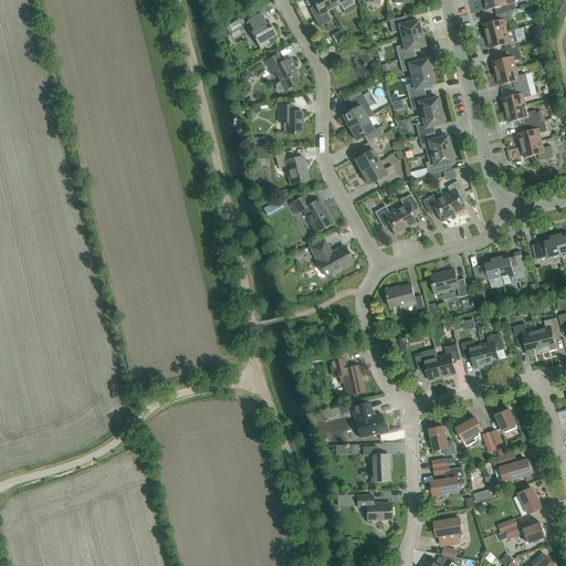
[(325,12),(333,9),(327,0),(311,0),(315,6),(308,9),(318,28),(331,21),(325,12)]
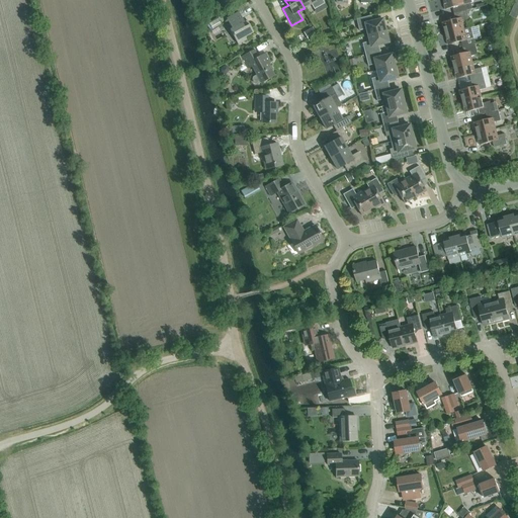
[(299,0),(305,8),(311,4),(314,9),(324,4),(322,0),(299,0)]
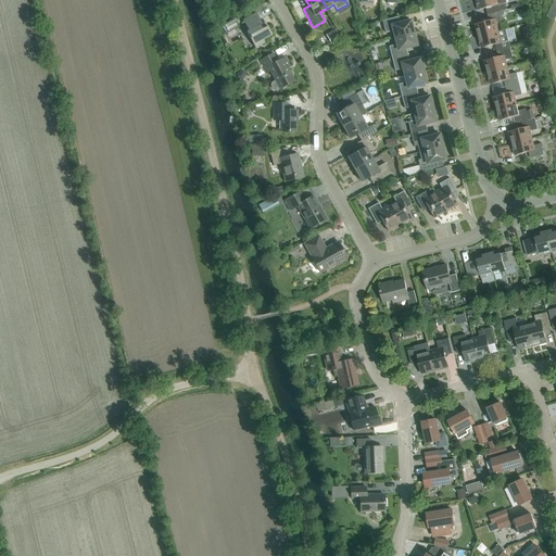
[(501,11),(501,12),(507,10),(506,3),(507,3),(506,0),(476,0),(478,10),(492,7),(494,13),(501,11)]
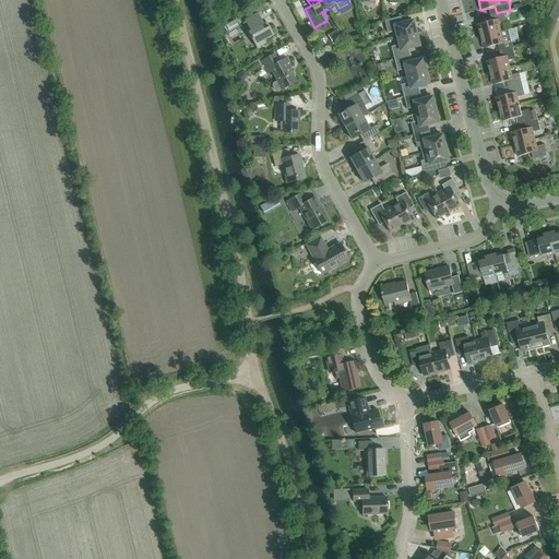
[(558,0),(557,0),(549,18),(557,21),(558,16),(558,0)]
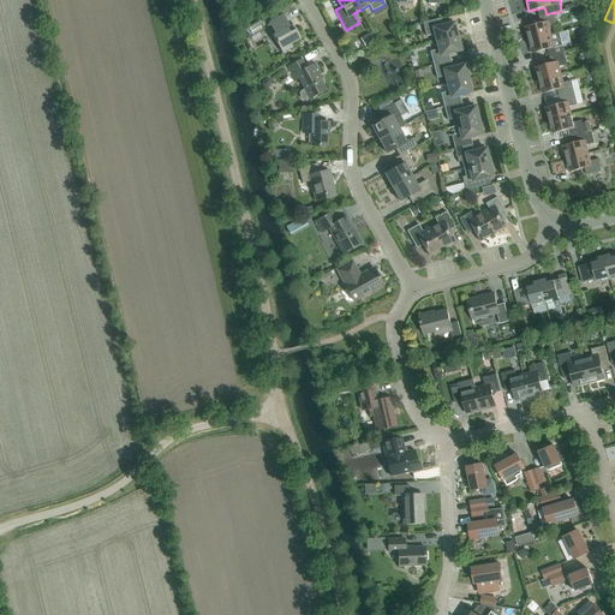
[(526,28),(529,40),(551,35),(549,27),(557,25),(554,13),(554,12),(547,15),(539,16),(541,23),(526,28)]
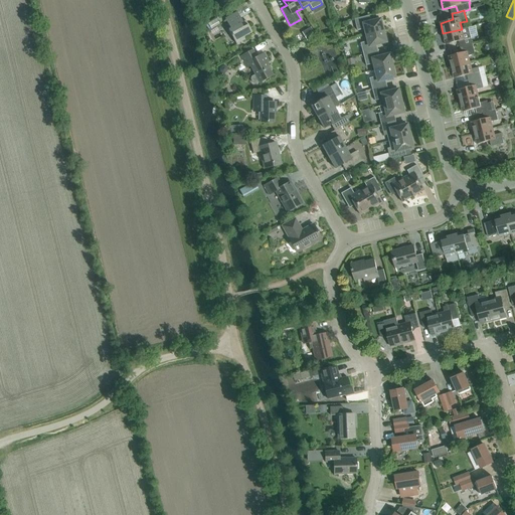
[(237,12),(224,19),(230,29),(228,30),(236,44),(244,40),(243,37),(251,32),(245,20),(242,22),(237,12)]
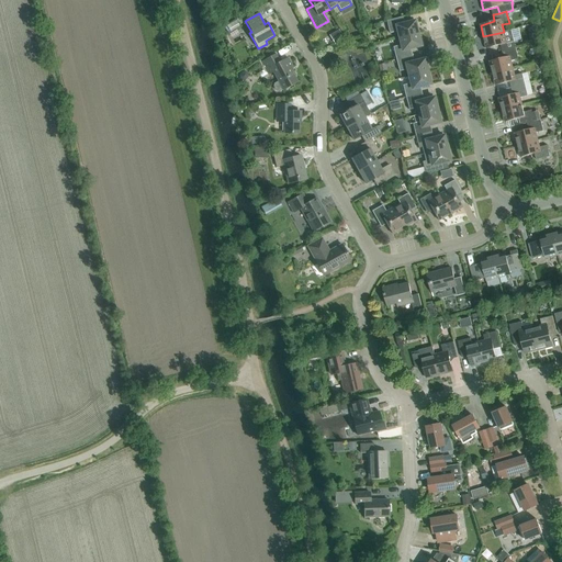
[(398,38),(418,34),(415,21),(404,23),(402,18),(386,21),(390,33),(397,32),(398,38)]
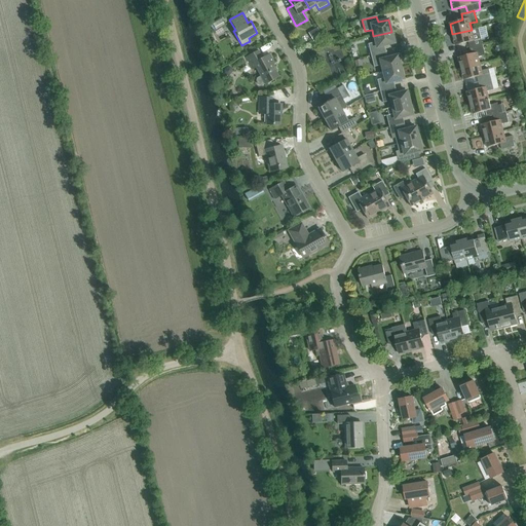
[(216,30),(224,25),(221,19),(212,24),(216,30)]
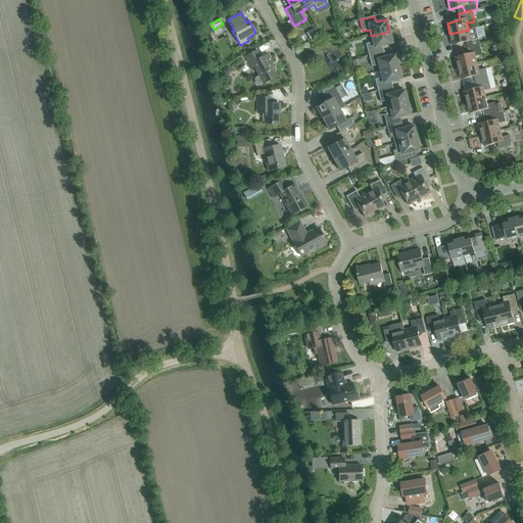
[(321,38),(315,28),(306,33),(312,43),(321,38)]
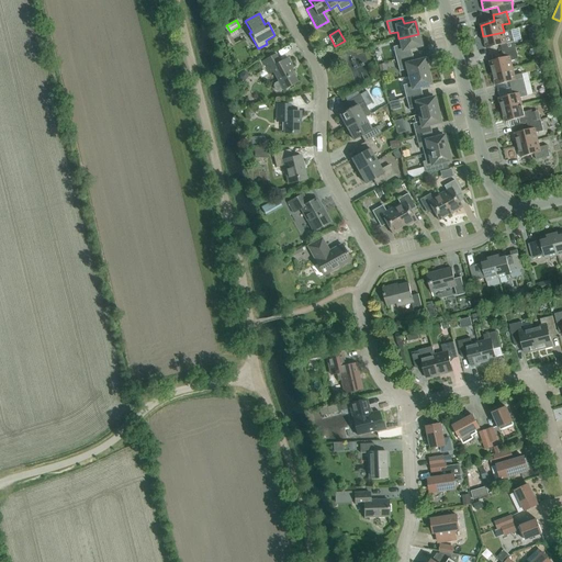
[(510,30),(504,32),(483,36),(486,48),(501,45),(502,52),(516,48),(510,30)]
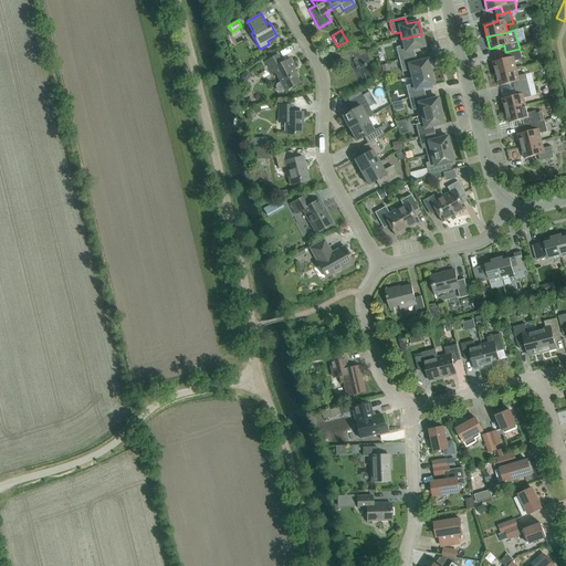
[(425,46),(421,34),(401,39),(404,45),(396,48),(399,60),(415,56),(413,50),(425,46)]
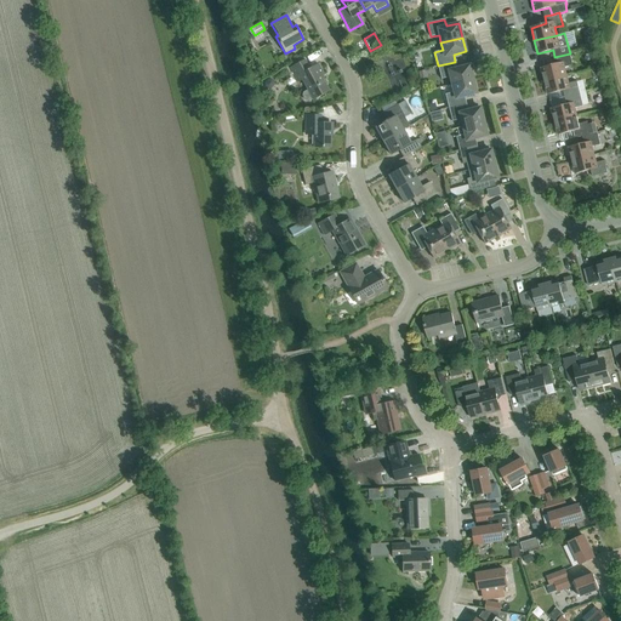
[(545,81),(567,75),(564,68),(573,66),(570,53),(554,57),(557,64),(541,68),(545,81)]
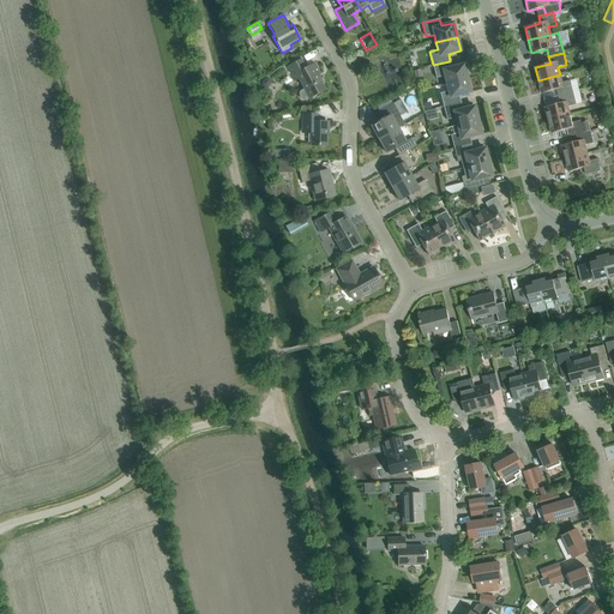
[(299,78),(304,89),(300,91),(299,95),(301,100),(305,101),(309,98),(325,90),(318,76),(320,74),(314,64),(306,68),(301,60),(287,67),(294,80),(299,78)]
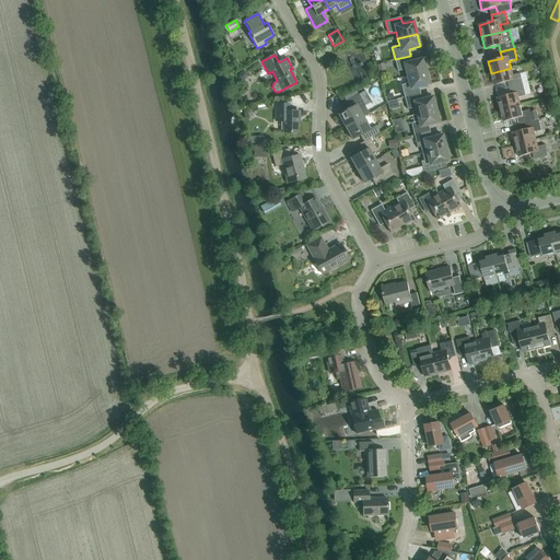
[(407,77),(427,71),(423,59),(412,61),(410,56),(395,59),(398,71),(405,70),(407,77)]
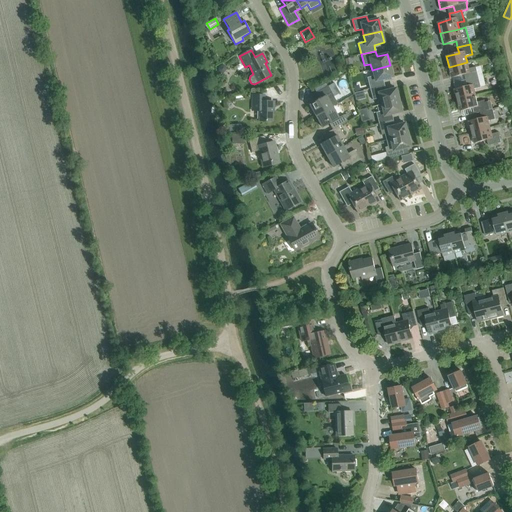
[(469,69),(467,62),(449,67),(452,78),(464,74),(466,80),(478,77),(476,67),(469,69)]
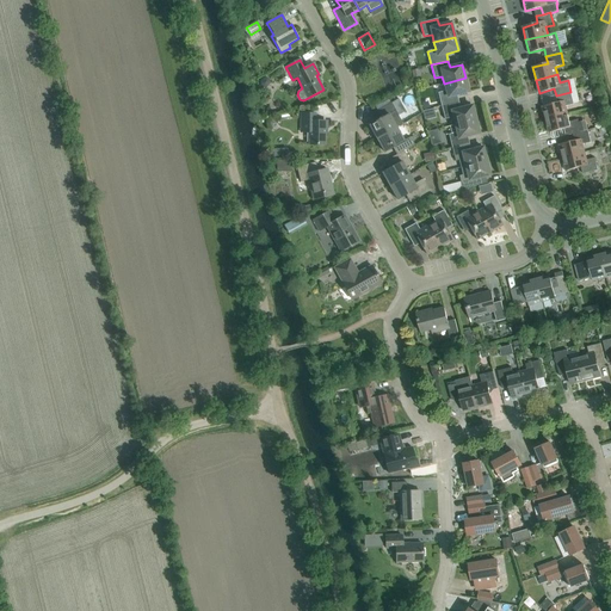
[(442,106),(458,102),(457,96),(469,92),(466,78),(444,84),(446,91),(438,93),(442,106)]
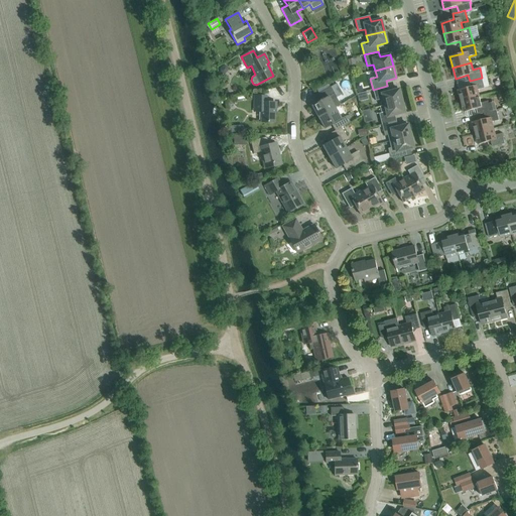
[(461,101),(480,97),(478,90),(485,88),(482,78),(470,81),(471,87),(459,90),(461,101)]
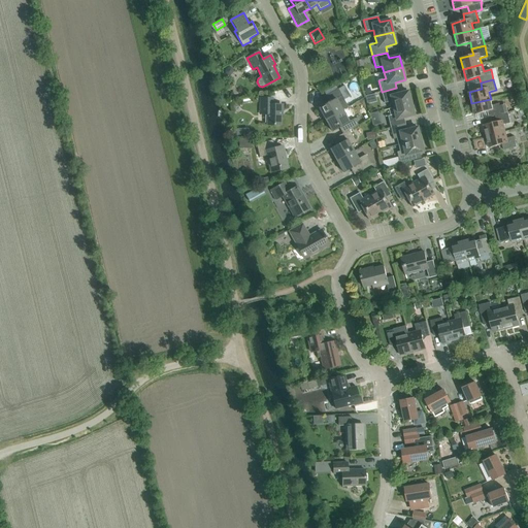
[(397,94),(396,88),(382,92),(384,103),(391,101),(393,108),(410,103),(408,92),(397,94)]
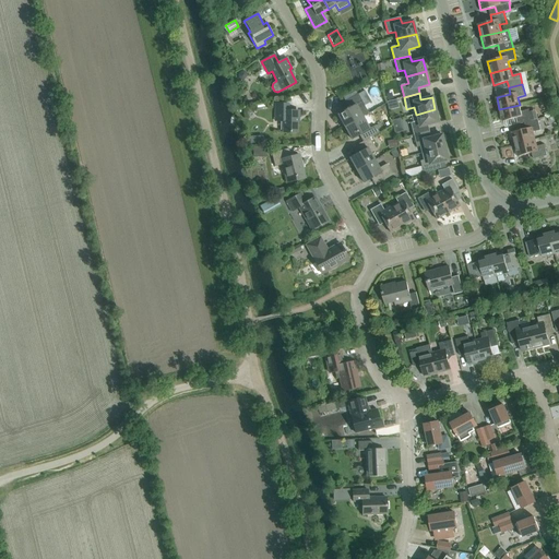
[(344,127),(363,117),(368,114),(364,106),(358,95),(345,102),(348,108),(337,115),(344,127)]
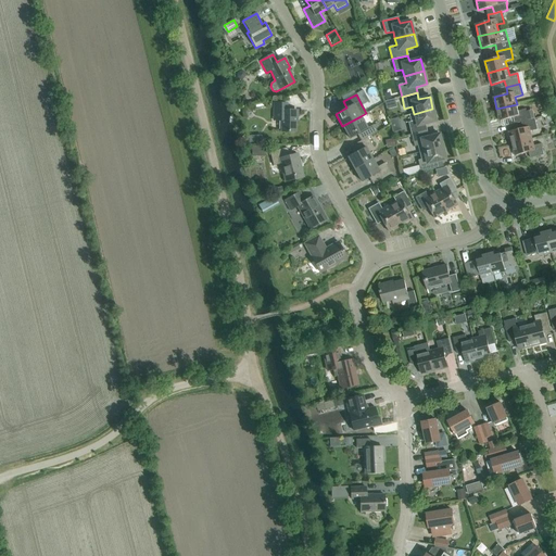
[(274,121),(281,121),(281,131),(295,133),(295,111),(287,110),(287,103),(274,103),(274,121)]
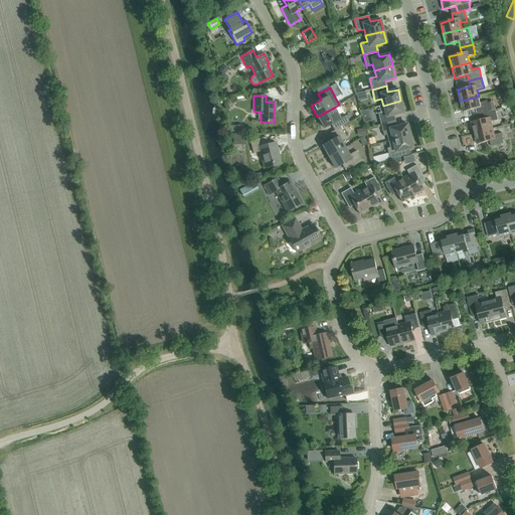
[(480,103),(479,97),(460,101),(463,112),(476,109),(477,115),(483,113),(490,112),(487,102),(480,103)]
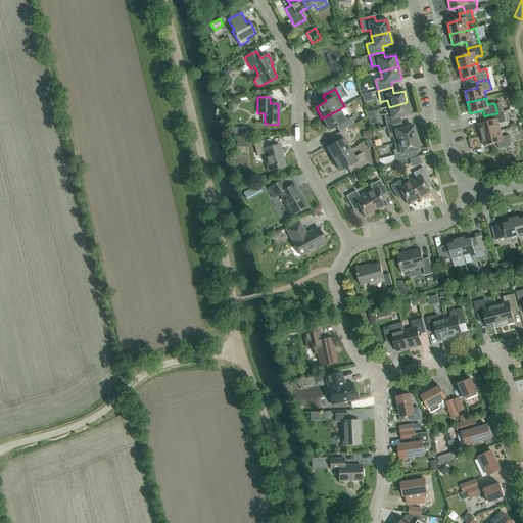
[(386,127),(401,123),(399,116),(410,114),(407,102),(389,107),(391,113),(384,115),(386,127)]
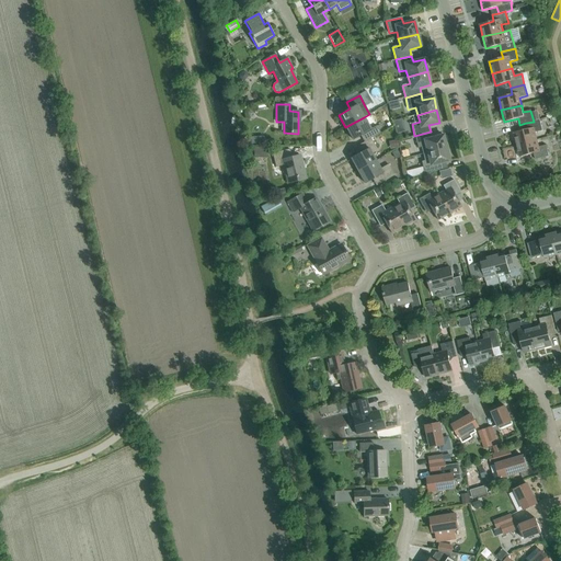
[(367,140),(370,138),(380,133),(377,126),(370,129),(364,117),(345,127),(353,140),(364,134),(367,140)]
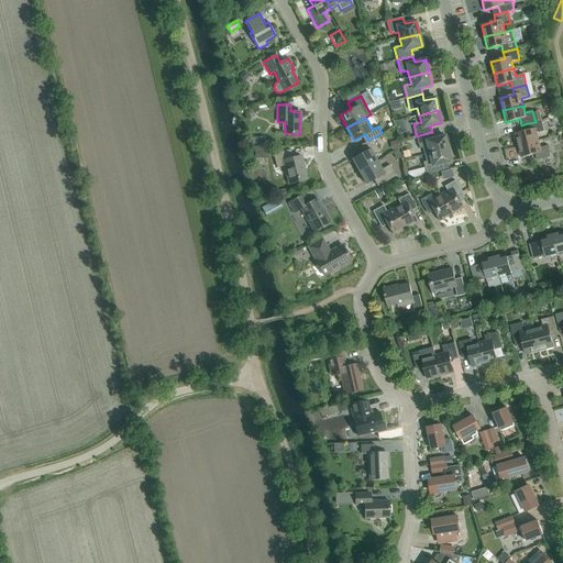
[(397,120),(398,133),(407,133),(406,120),(397,120)]
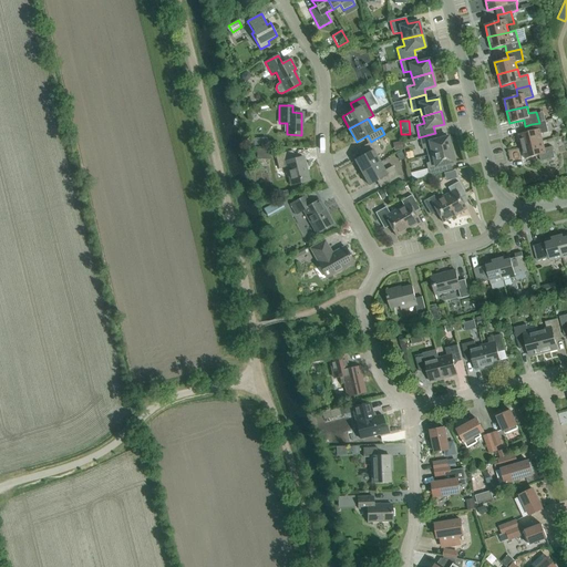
[(523,146),(543,142),(540,134),(548,132),(545,121),(539,123),(532,124),(534,131),(519,135),(523,146)]
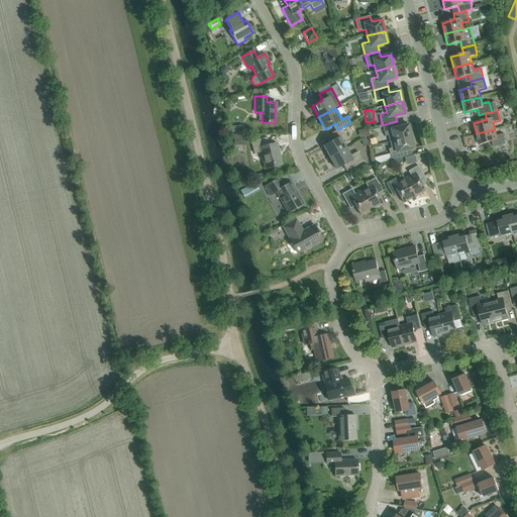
[(390,142),(411,136),(408,125),(398,127),(397,121),(382,125),(385,136),(389,135),(390,142)]
